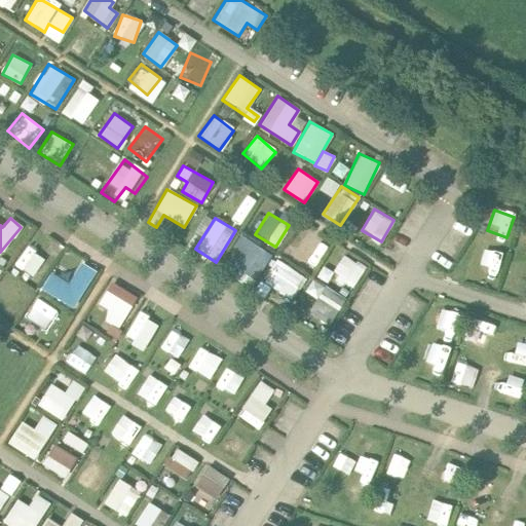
[(291,258),(312,271),(329,246),(307,232),(291,258)]
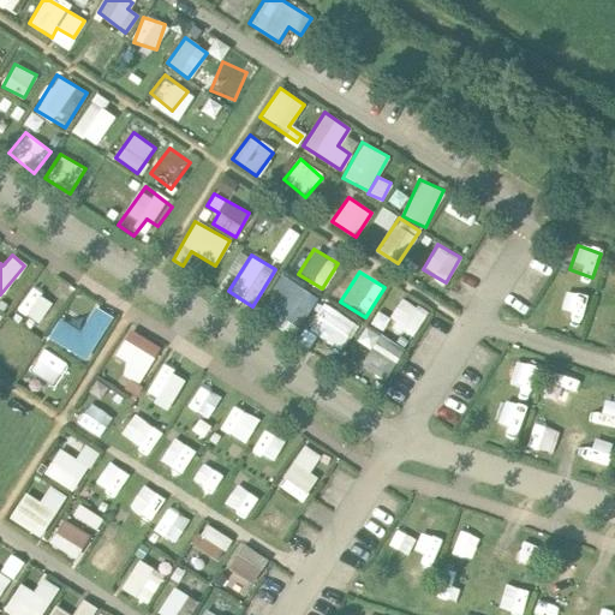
[(270,323),(293,336),(316,297),(280,275),(273,288),(287,296),(270,323)]
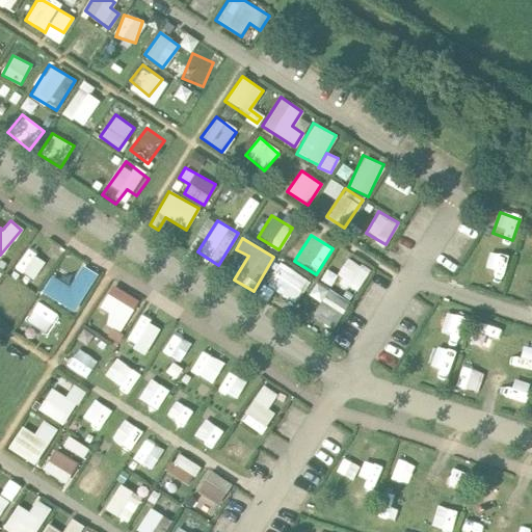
[(14,266),(30,280),(45,262),(28,248),(14,266)]
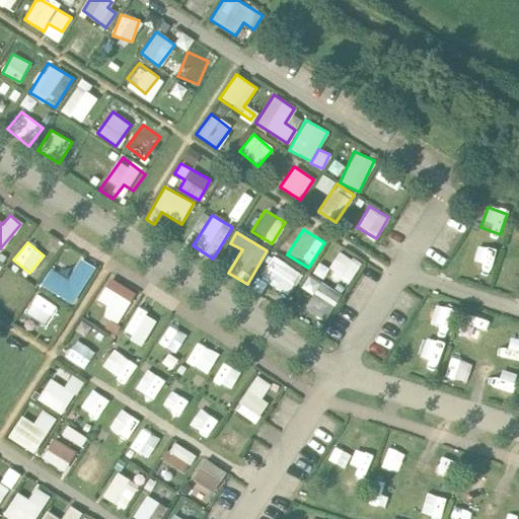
[(326,271),(349,283),(360,264),(338,251),(326,271)]
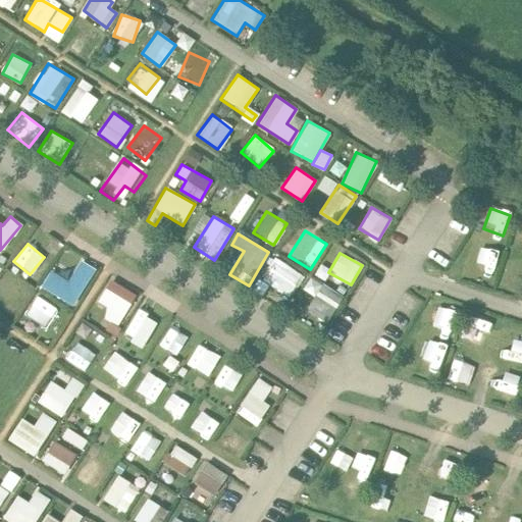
[(261,281),(292,296),(303,273),(272,259),(261,281)]
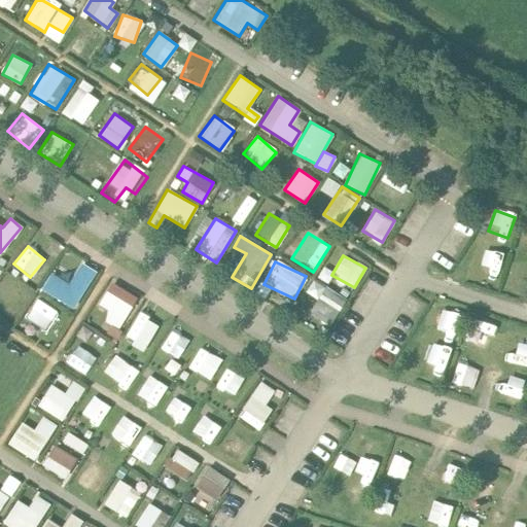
[(80,262),(69,282),(49,272),(40,290),(74,309),(95,271),(80,262)]
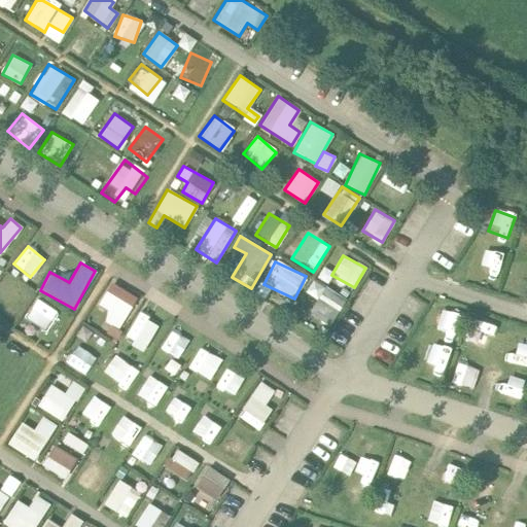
[(313,280),(306,292),(319,301),(313,312),(331,322),(346,299),(313,280)]
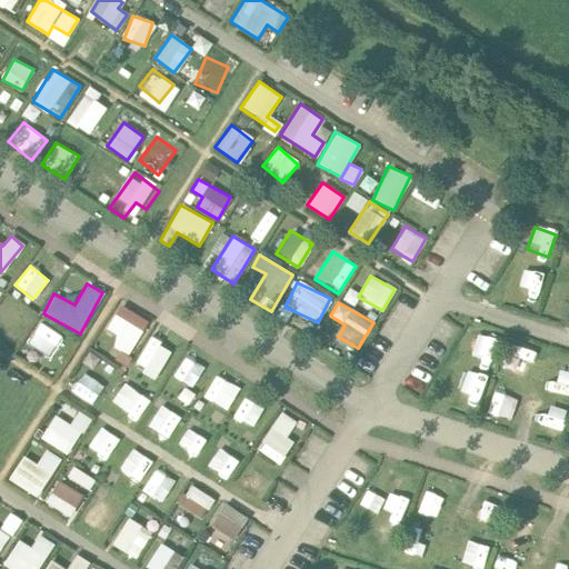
[(105,328),(117,335),(111,343),(129,353),(148,321),(119,303),(105,328)]
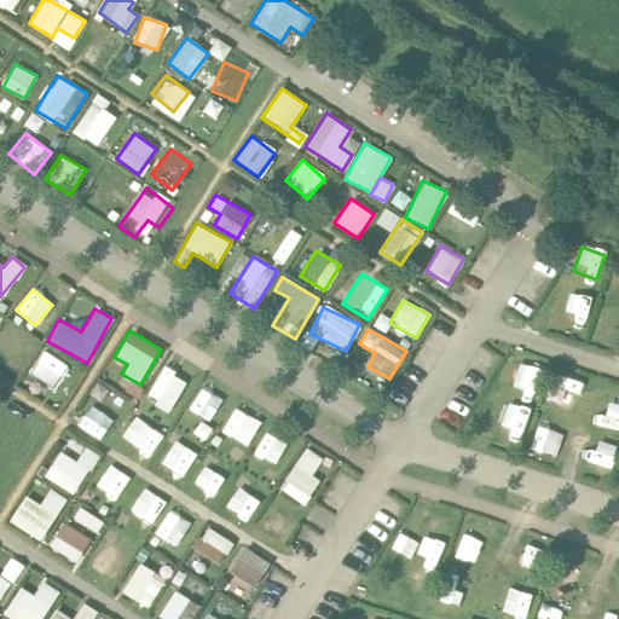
[(44,351),(30,371),(53,387),(68,366),(44,351)]
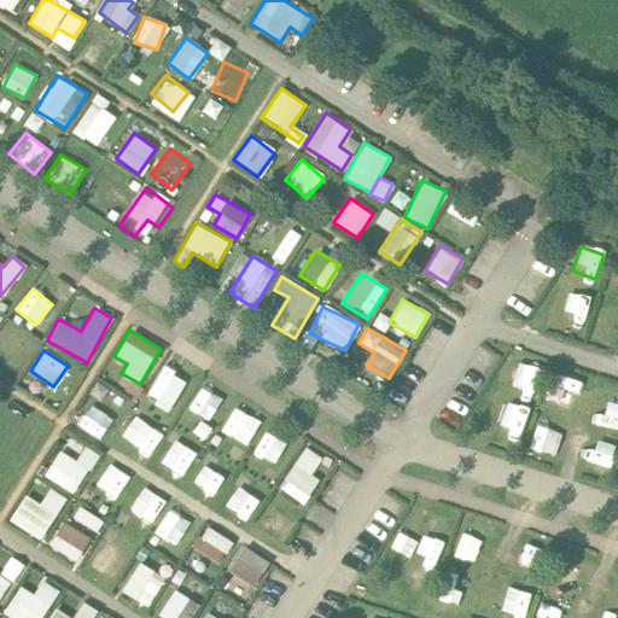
[(146,397),(170,409),(185,379),(162,367),(146,397)]
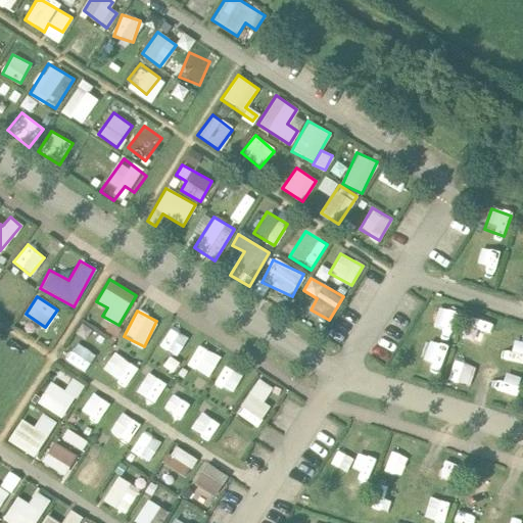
[(193,373),(201,351),(192,347),(184,370),(193,373)]
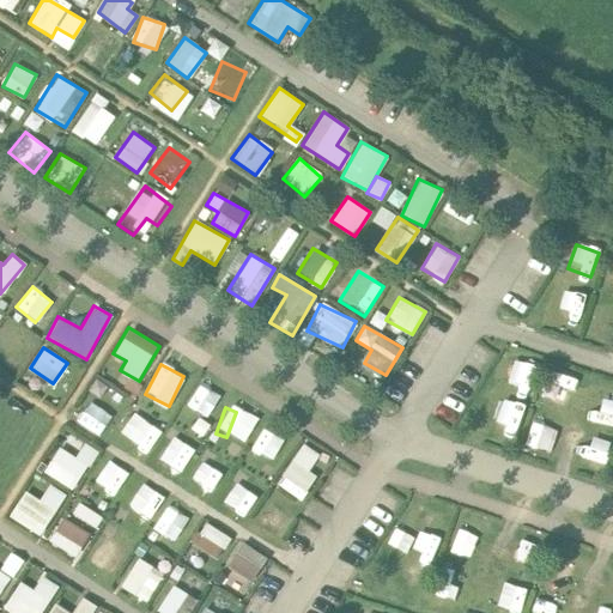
[(140,416),(125,437),(145,451),(159,430),(140,416)]
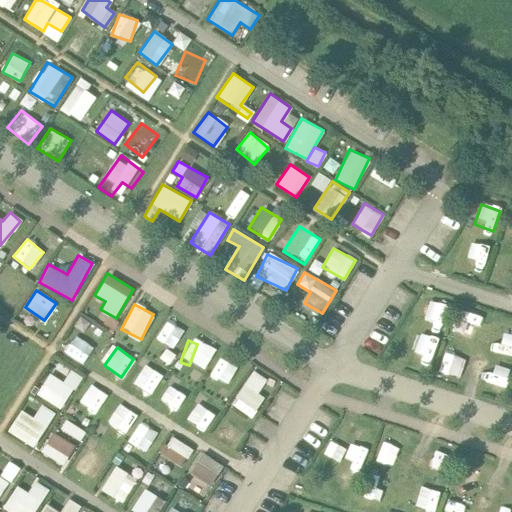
[(210,372),(227,383),(238,366),(220,355),(210,372)]
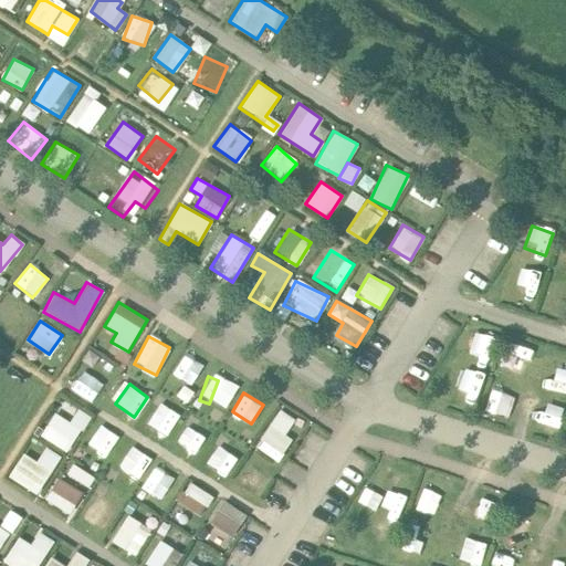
[(69,421),(53,411),(39,435),(66,452),(90,416),(76,408),(69,421)]
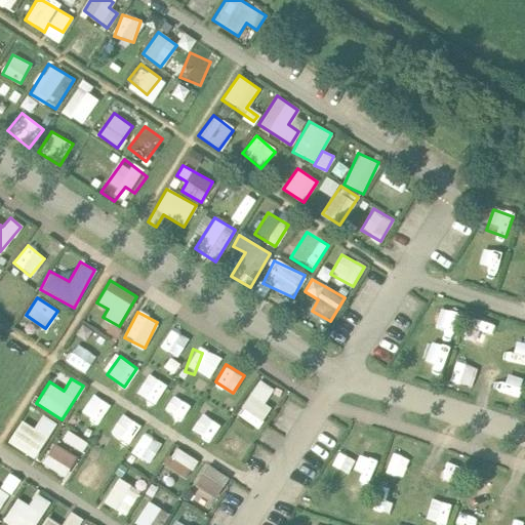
[(257,428),(272,407),(264,402),(273,389),(259,379),(236,413),(257,428)]
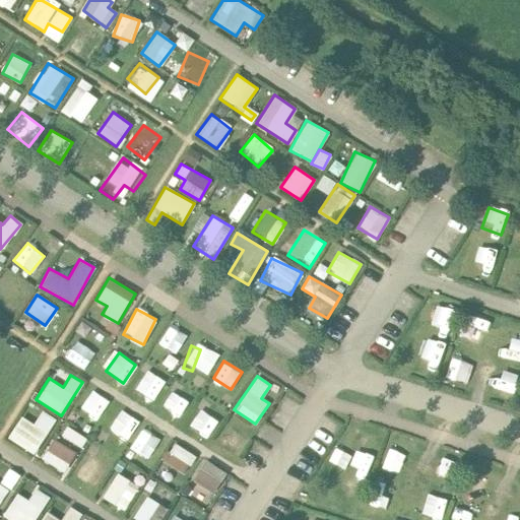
[(193,417),(210,430),(222,412),(206,400),(193,417)]
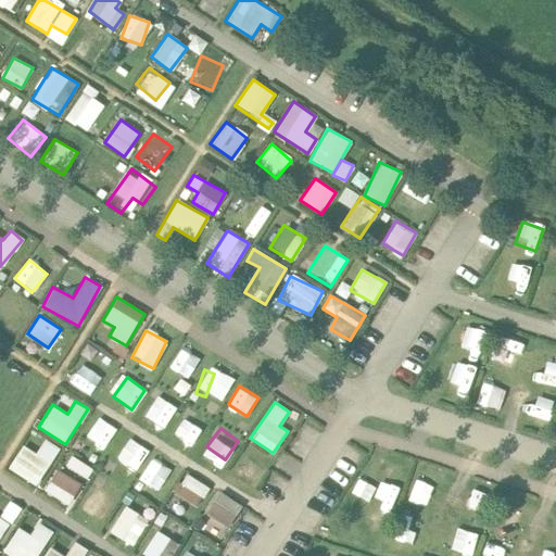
[(7,467),(36,485),(60,449),(43,439),(35,453),(22,444),(7,467)]
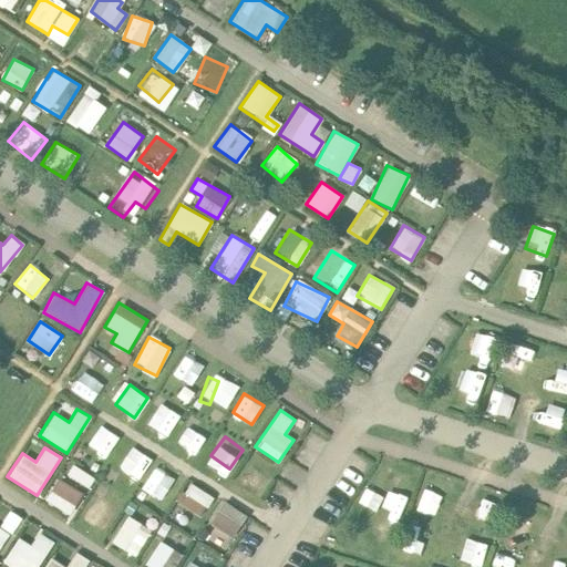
[(123,476),(131,482),(148,459),(140,453),(123,476)]
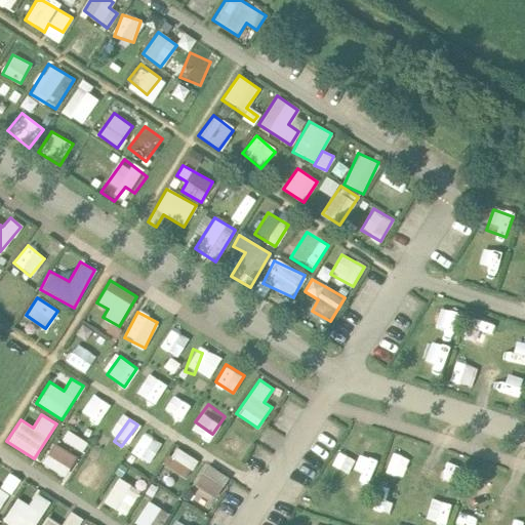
[(68,431),(62,439),(80,451),(85,443),(68,431)]
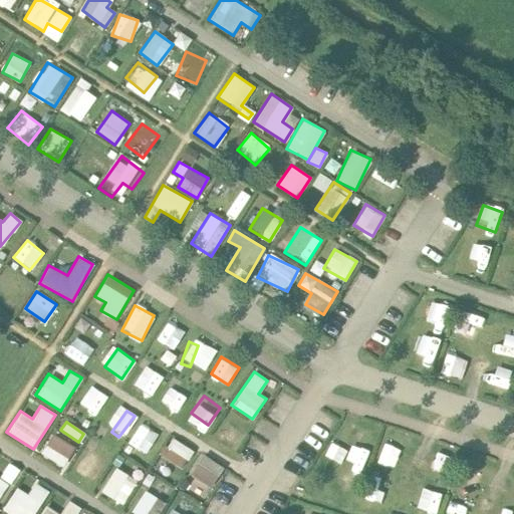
[(139,426),(127,440),(143,452),(154,437),(139,426)]
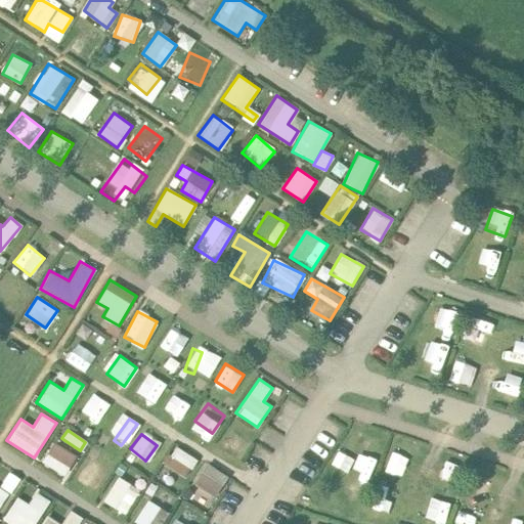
[(63,477),(78,457),(54,442),(40,462),(63,477)]
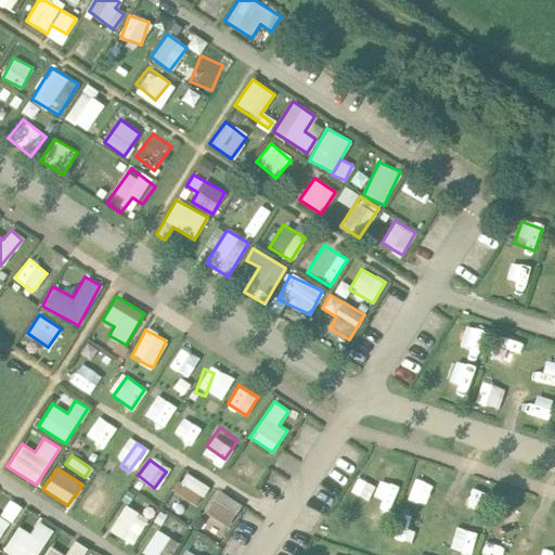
[(171,490),(194,506),(208,488),(185,472),(171,490)]
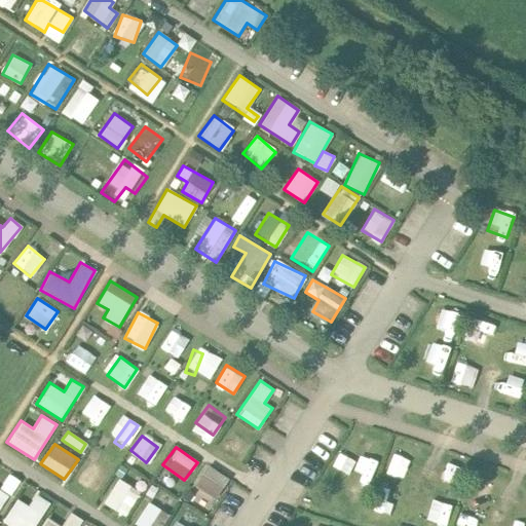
[(208,464),(193,484),(214,499),(229,480),(208,464)]
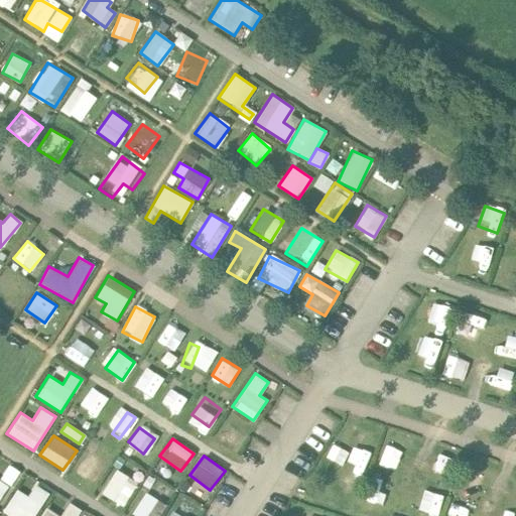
[(0,476),(0,478),(11,485),(19,472),(8,465),(0,476)]
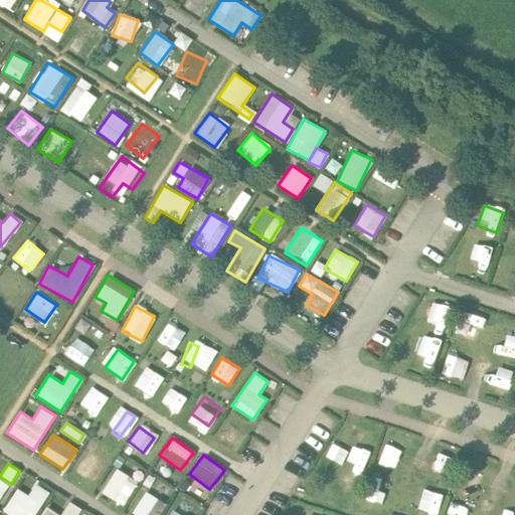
[(115,469),(100,492),(122,506),(137,483),(115,469)]
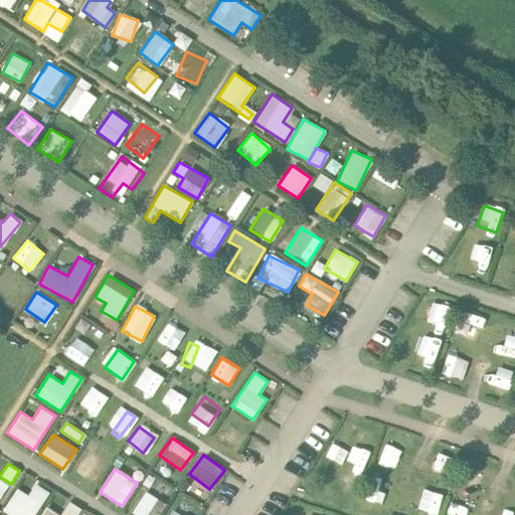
[(0,489),(6,493),(10,484),(0,478),(0,489)]
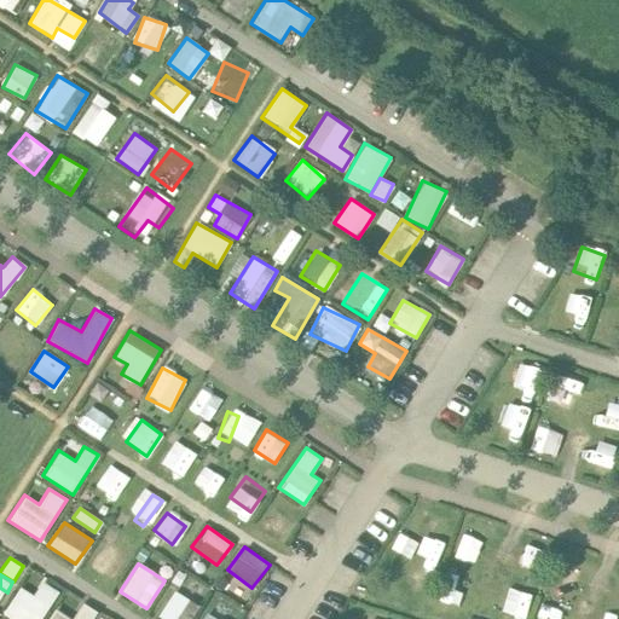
[(40,580),(33,594),(19,586),(3,614),(9,618),(40,618),(58,590),(40,580)]
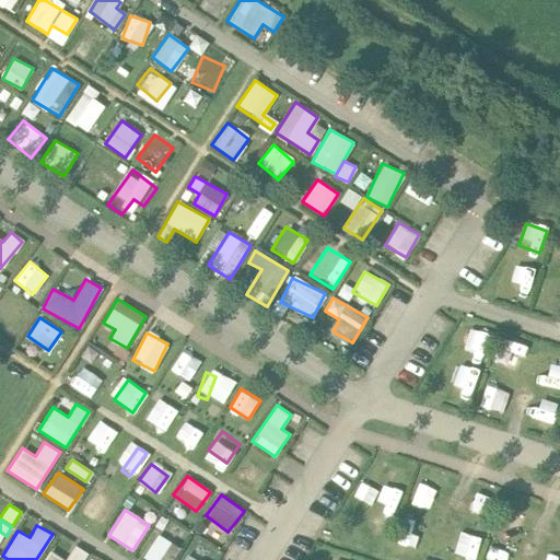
[(147,559),(172,559),(179,550),(159,534),(141,556),(147,559)]
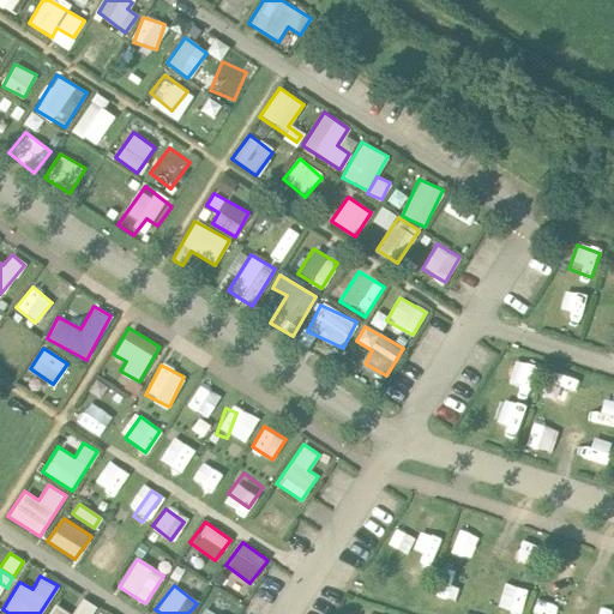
[(48,613),(91,613),(97,608),(83,597),(70,613),(68,613),(55,605),(48,613)]
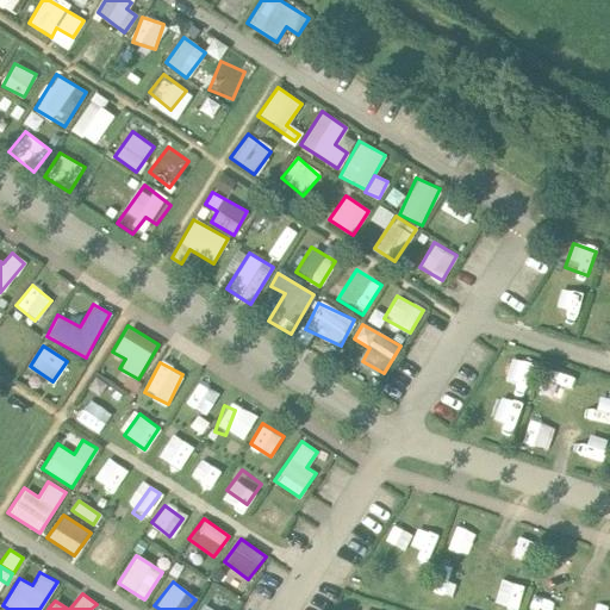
[(539,595),(533,609),(552,609),(556,601),(539,595)]
